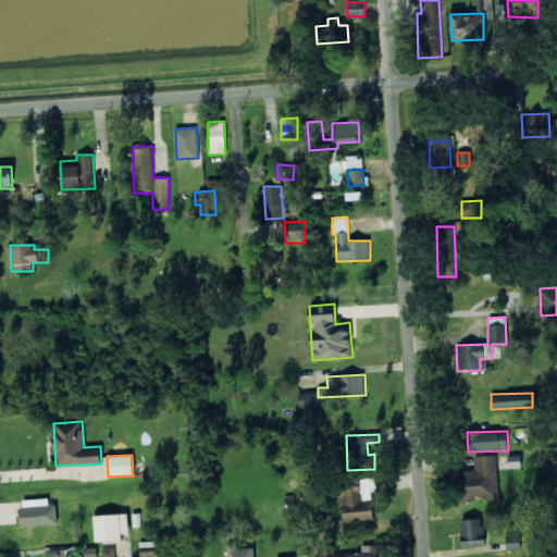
[(496,455),(474,456),(474,470),(458,470),(460,500),(498,498),(496,455)]
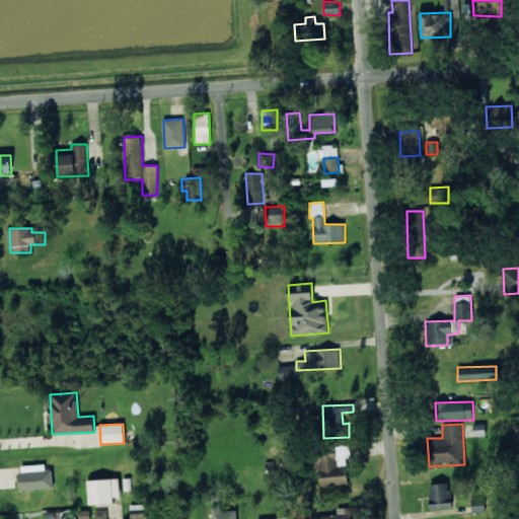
[(348,484),(347,457),(351,457),(350,446),(318,448),(319,485),(348,484)]
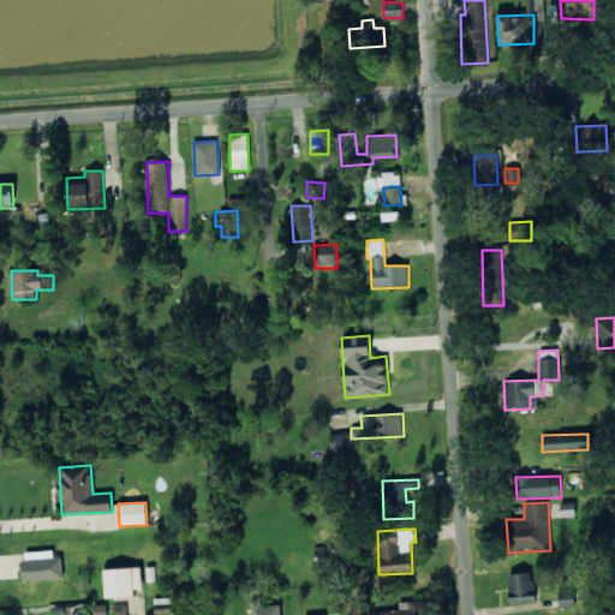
[(54,557),(54,550),(23,551),(24,580),(63,579),(63,557),(54,557)]
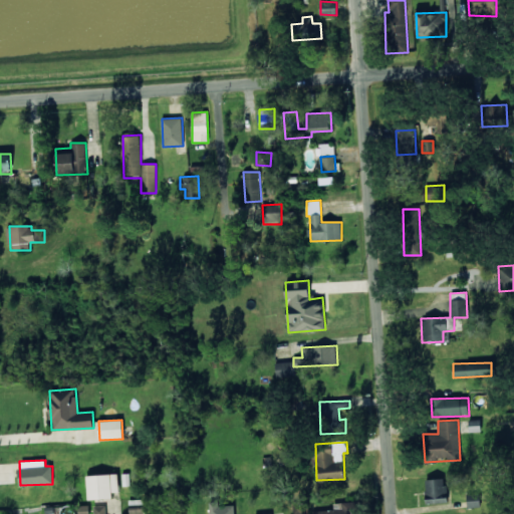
[(87,498),(118,497),(117,474),(87,475),(87,498)]
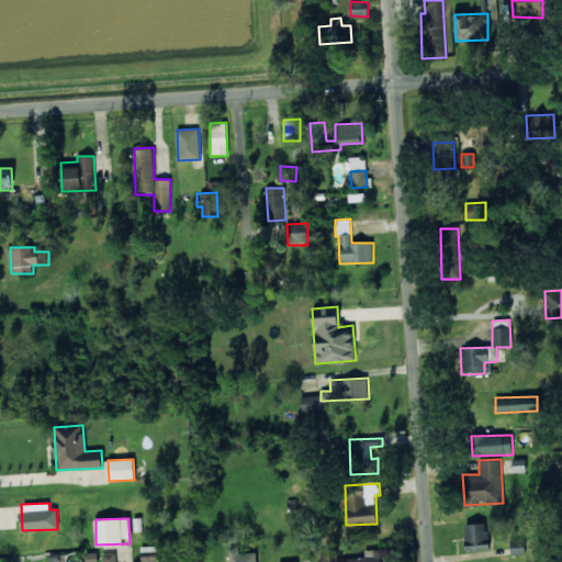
[(465,551),(489,550),(487,524),(464,524),(465,551)]
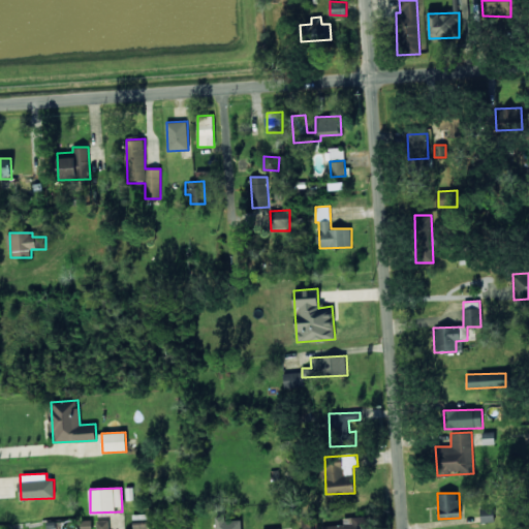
[(216,516),(216,528),(242,528),(242,520),(225,521),(225,516),(216,516)]
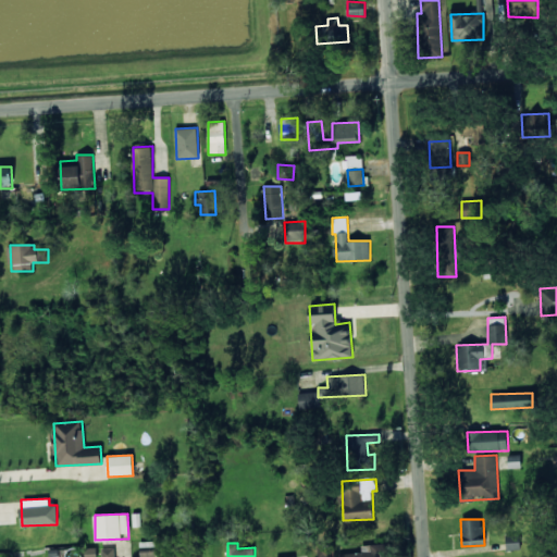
[(361,553),(341,554),(339,556),(381,556),(381,544),(361,545),(361,553)]
